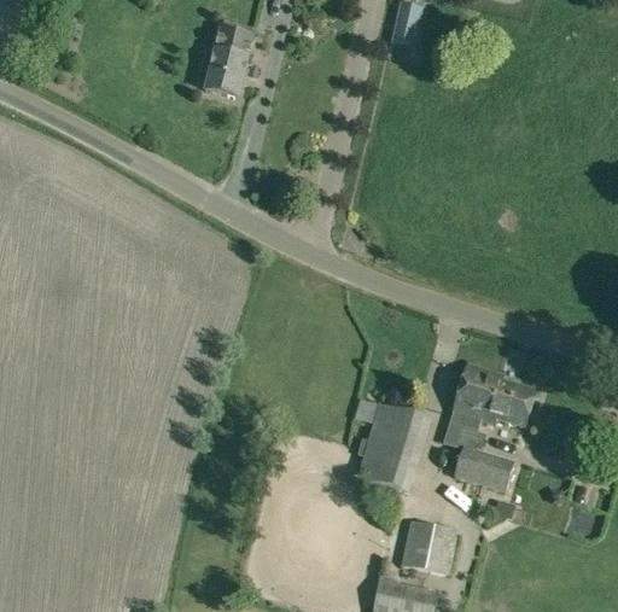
[(402,1),(395,30),(414,34),(420,6),(402,1)]
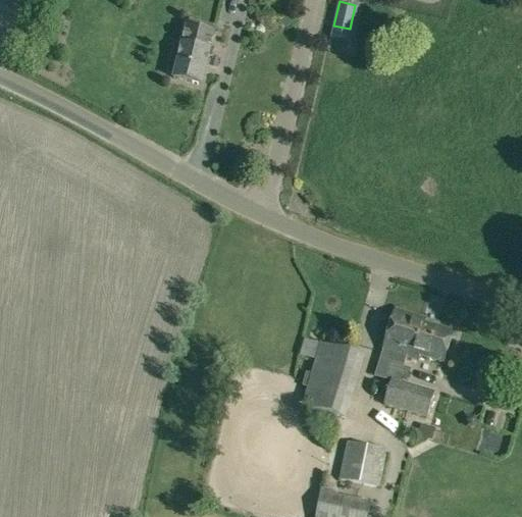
[(174,75),(202,82),(215,29),(187,21),(181,42),(174,40),(167,68),(175,70),(174,75)]
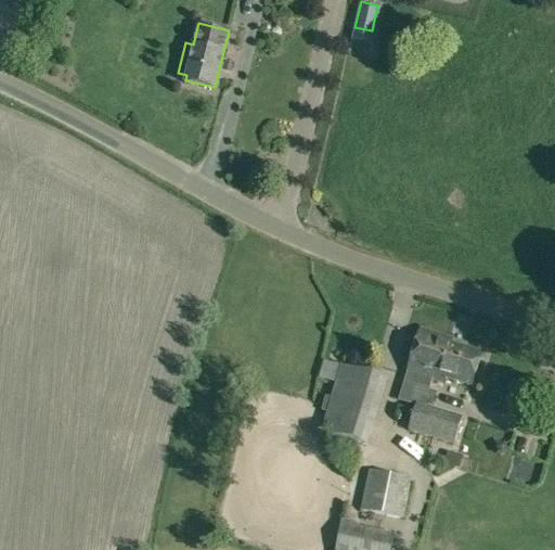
[(427,388),(430,376),(439,346),(443,347),(446,339),(450,340),(450,339),(451,334),(422,325),(408,369),(405,376),(414,379),(409,399),(415,401),(416,399),(429,403),(433,391),(427,388)]
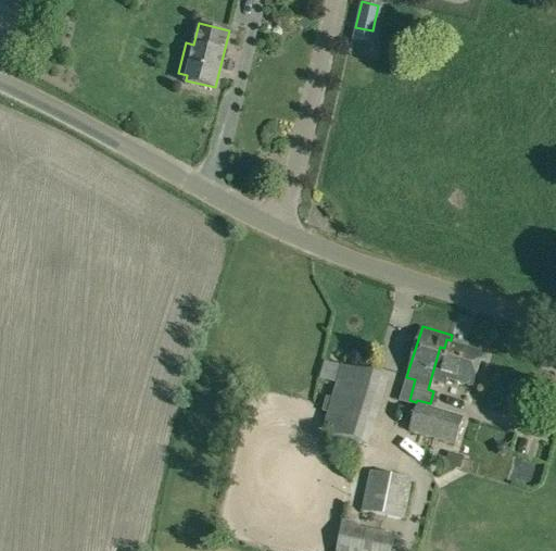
[(440,347),(431,377),(443,380),(445,375),(472,384),(483,350),(451,339),(451,340),(446,339),(444,348),(440,347)]
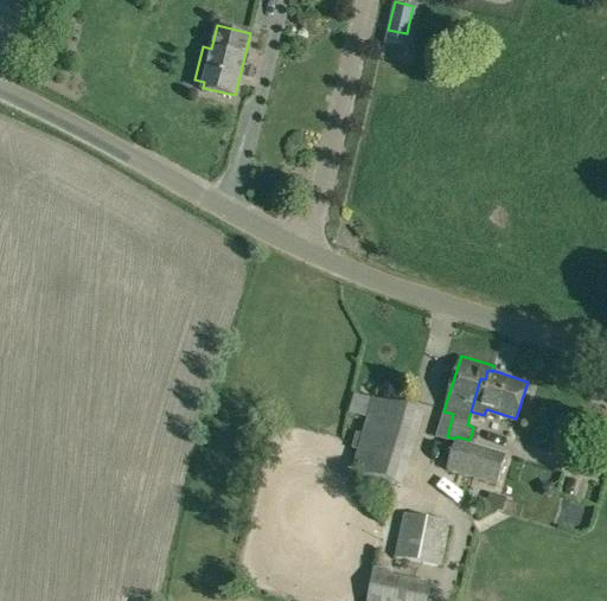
[(350,470),(402,485),(423,410),(370,395),(350,470)]
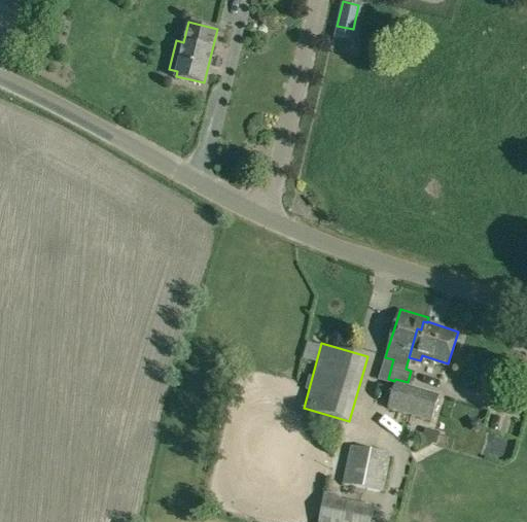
[(395,379),(394,381),(388,407),(433,420),(440,392),(408,382),(395,379)]
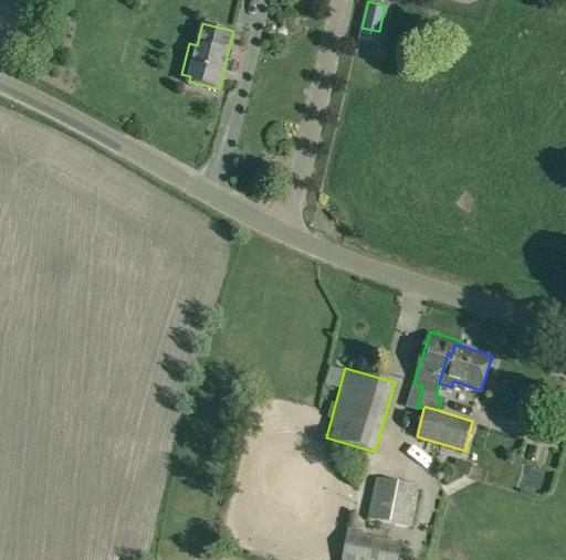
[(470,461),(457,456),(452,468),(467,473),(470,461)]
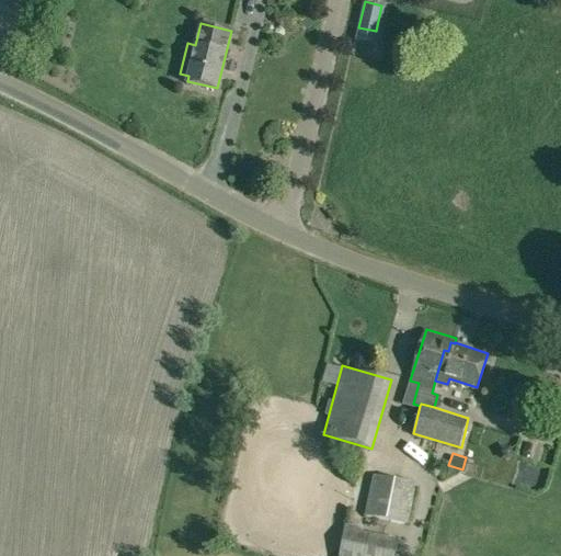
[(408,521),(415,480),(373,472),(365,512),(408,521)]
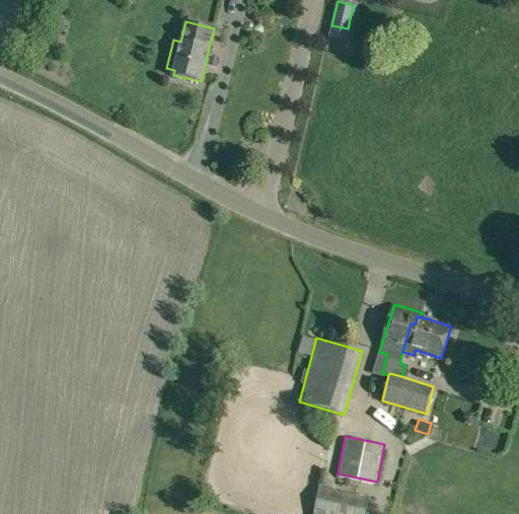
[(318,485),(312,513),(365,513),(369,495),(318,485)]
